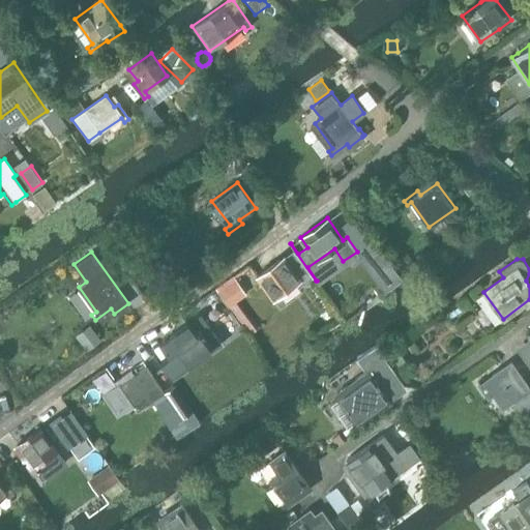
[(280,261),(258,276),(273,299),(295,285),(297,288),(302,285),(292,270),(288,272),(280,261)]
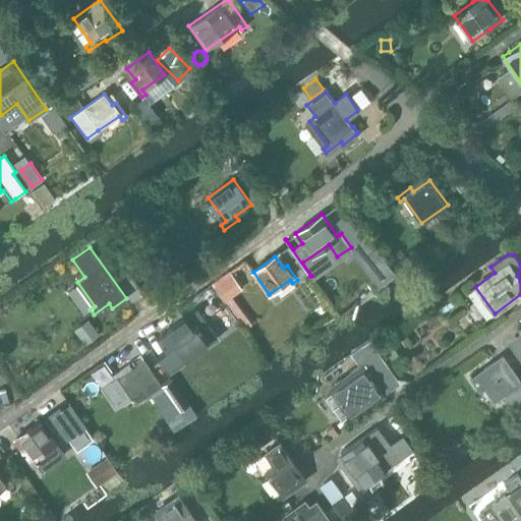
[(231,275),(214,286),(224,300),(241,289),(231,275)]
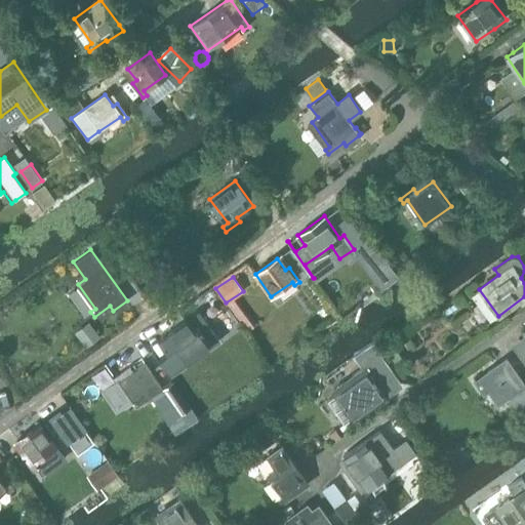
[(169,352),(158,360),(169,374),(210,345),(200,329),(195,332),(186,320),(160,339),(169,352)]
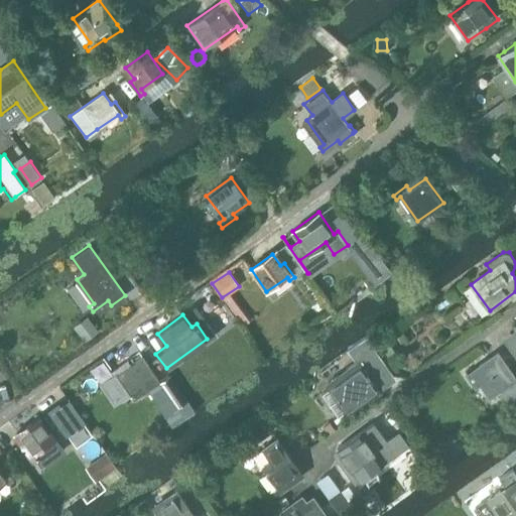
[(86,315),(72,326),(84,342),(98,331),(86,315)]
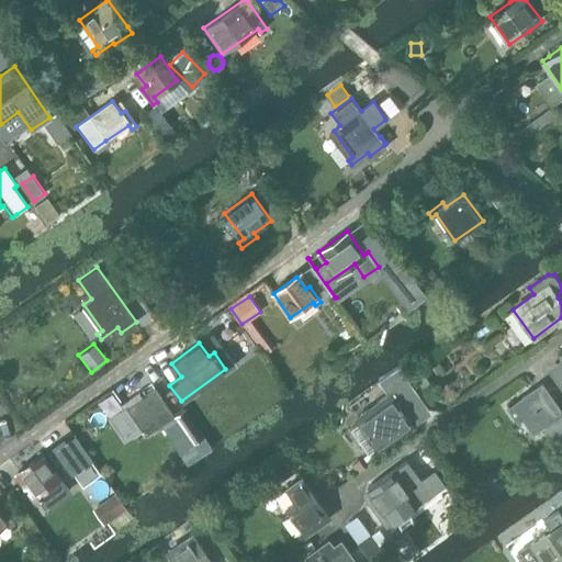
[(561,360),(548,370),(561,389),(561,390),(561,352),(560,355),(561,357),(561,360)]
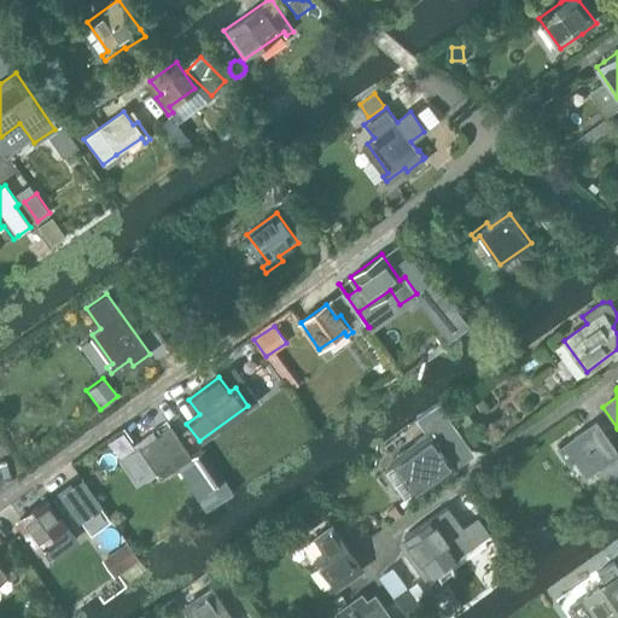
[(589,426),(559,448),(569,462),(575,459),(586,474),(598,466),(610,482),(617,476),(617,455),(606,438),(594,423),(589,426)]
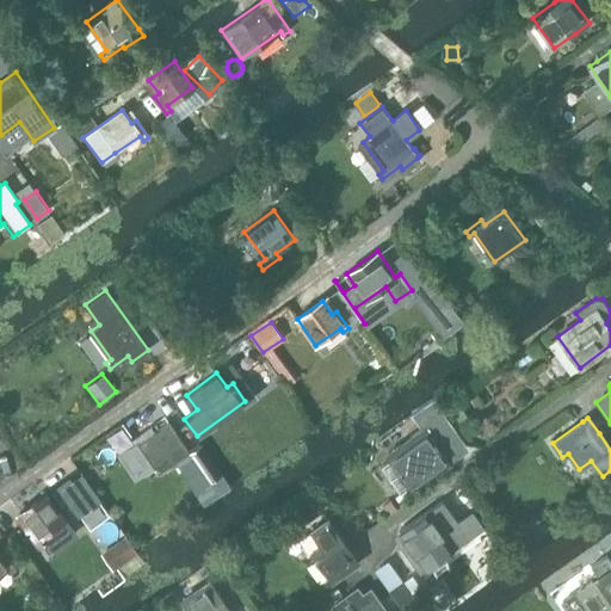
[(189,451),(171,427),(168,423),(155,432),(152,427),(133,440),(137,446),(140,444),(159,473),(189,451)]
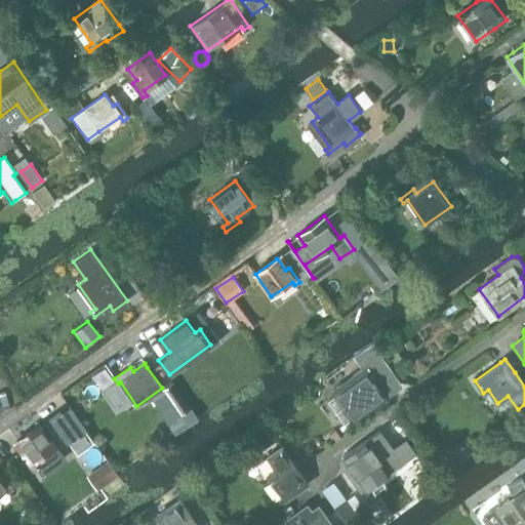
[(345,403),(331,413),(338,422),(339,423),(342,429),(351,422),(365,412),(386,398),(363,367),(352,374),(355,380),(337,393),(345,403)]
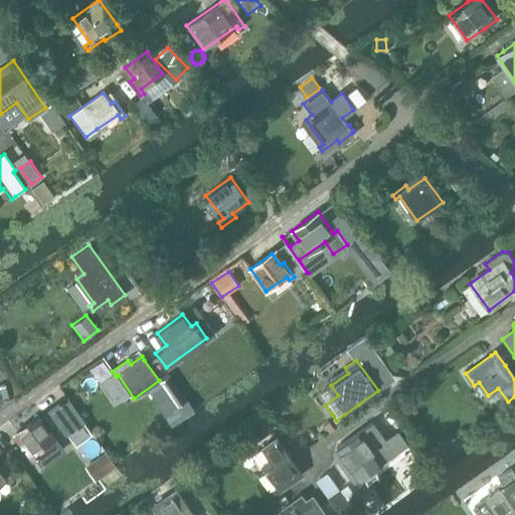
[(169,373),(160,380),(176,406),(186,399),(169,373)]
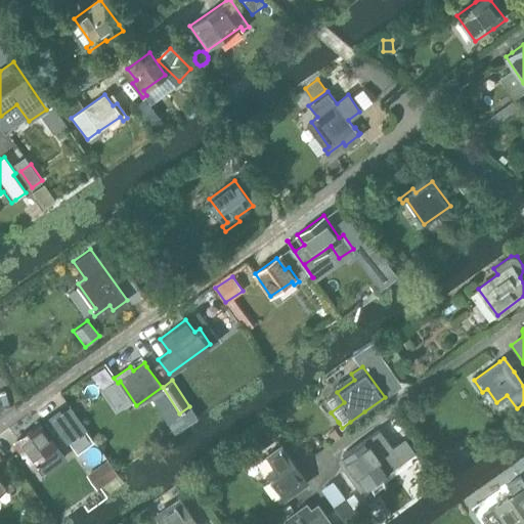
[(39,424),(16,440),(26,452),(22,454),(32,469),(37,465),(42,472),(63,456),(39,424)]
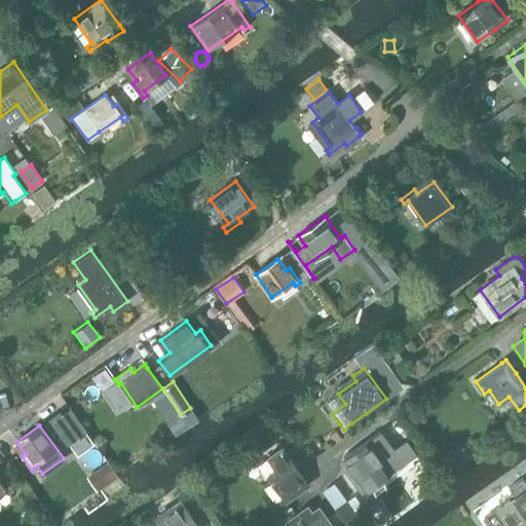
[(347,462),(343,465),(359,488),(364,484),(366,487),(387,473),(374,453),(387,443),(380,433),(344,458),(347,462)]
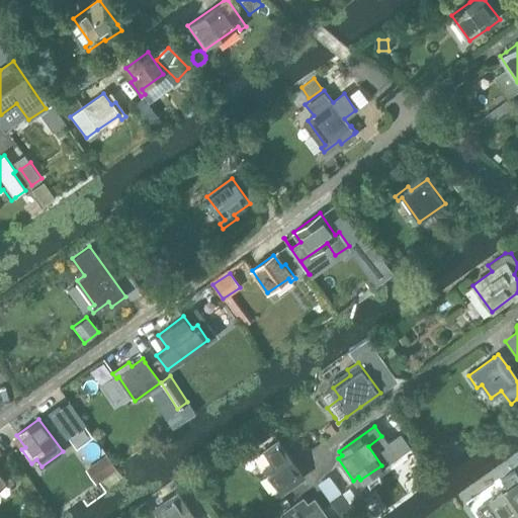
[(445,447),(452,456),(463,449),(456,439),(445,447)]
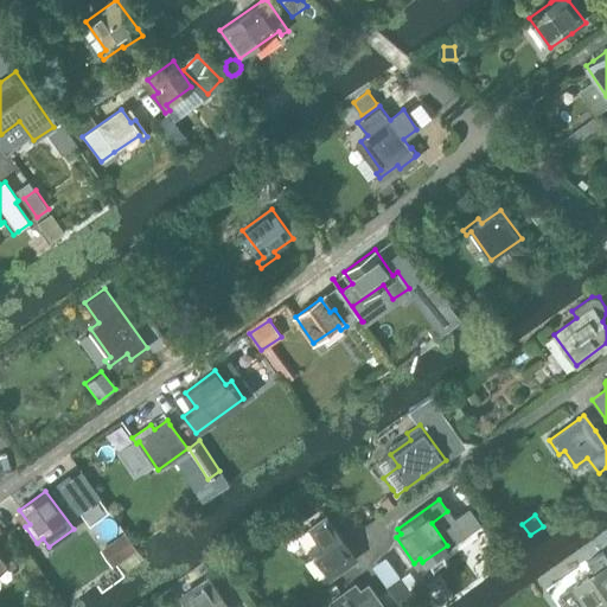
[(325,582),(342,570),(338,566),(353,555),(325,516),(308,526),(319,541),(310,548),(327,573),(321,576),(325,582)]
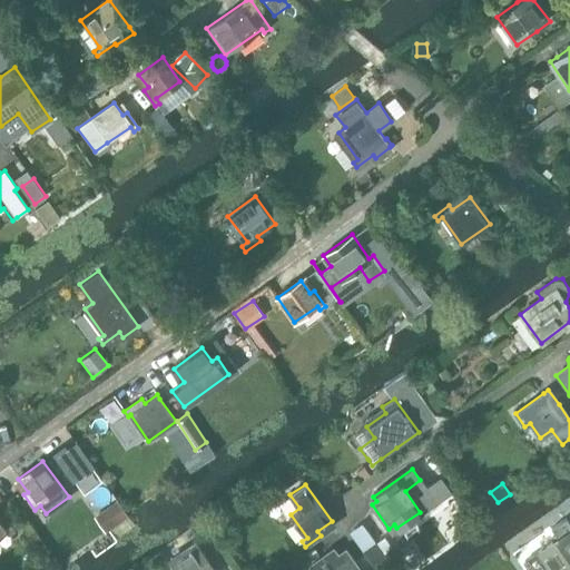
[(117,501),(99,513),(110,528),(127,516),(117,501)]
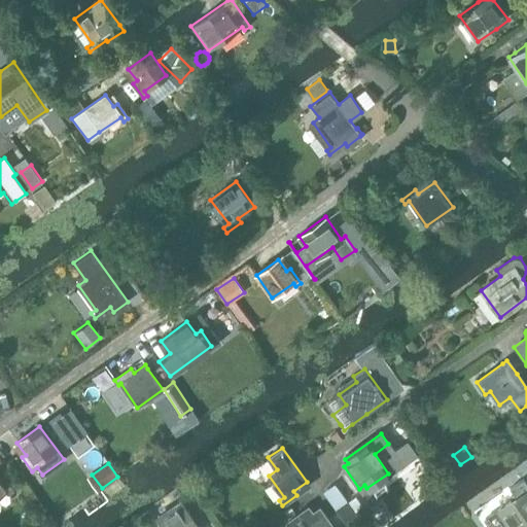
[(0,478),(0,493),(5,490),(8,494),(13,490),(3,476),(0,478)]
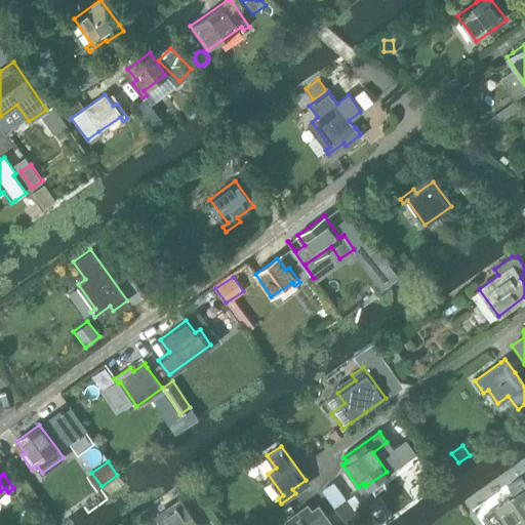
[(513,494),(493,508),(505,524),(524,524),(524,483),(522,478),(508,487),(513,494)]
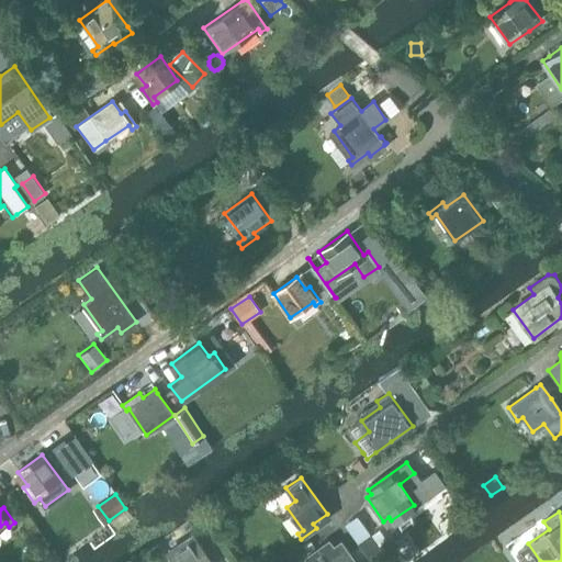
[(213,561),(193,532),(166,551),(172,561),(213,561)]
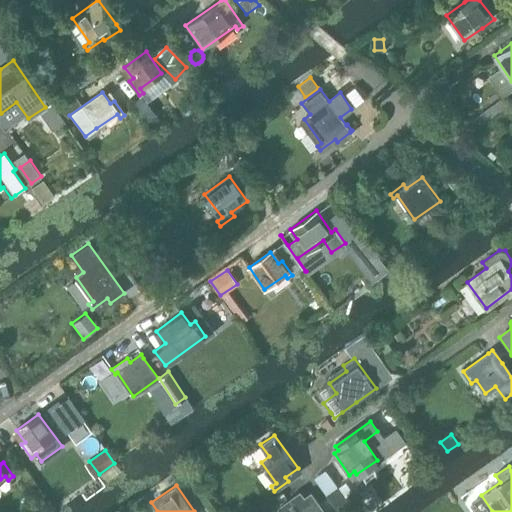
[(284,503),(279,507),(282,511),(321,511),(318,507),(309,494),(302,499),(298,493),(284,503)]
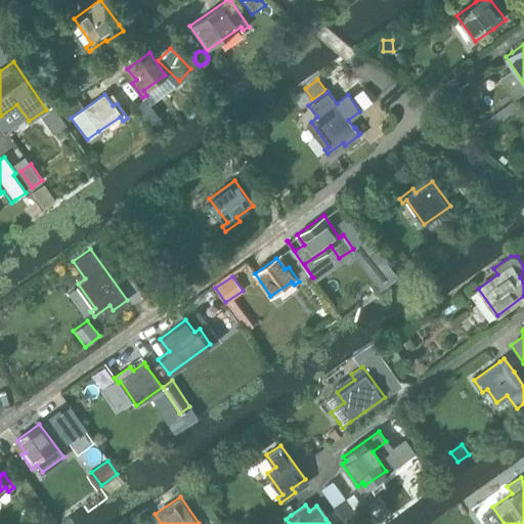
[(146,508),(137,514),(143,523),(150,523),(156,521),(146,508)]
